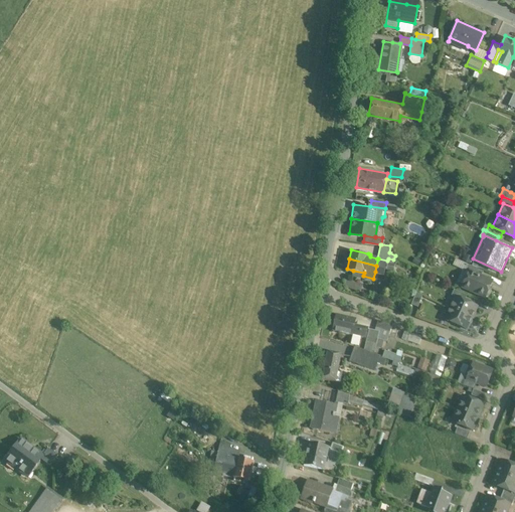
[(376,266),(386,268),(387,262),(387,261),(378,259),(376,266)]
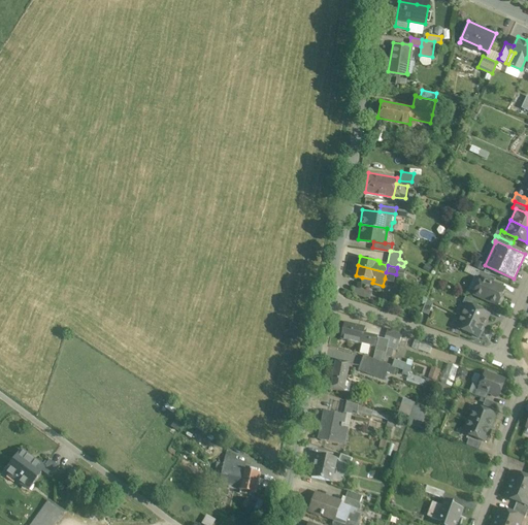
[(477,274),(481,276),(482,274),(494,280),(496,276),(480,269),(477,274)]
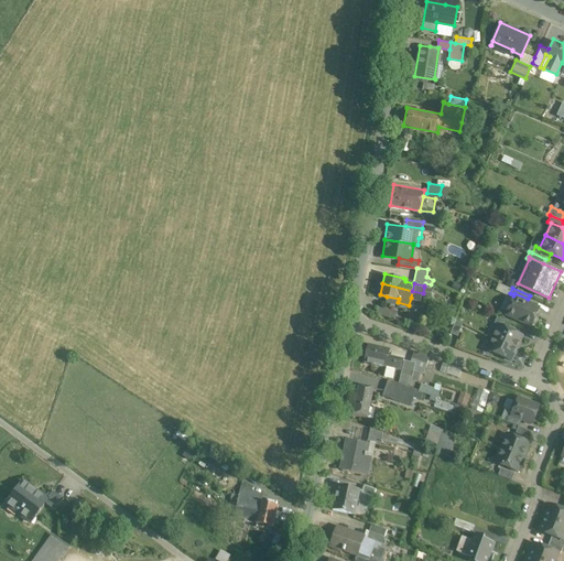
[(421,300),(423,293),(412,291),(411,298),(421,300)]
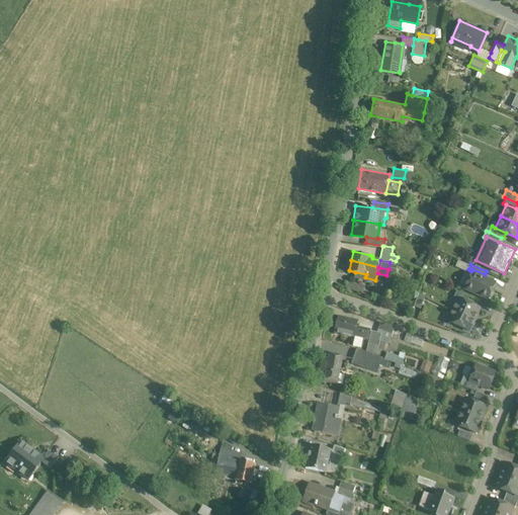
[(485,274),(472,269),(471,271),(463,288),(488,299),(497,280),(485,274)]
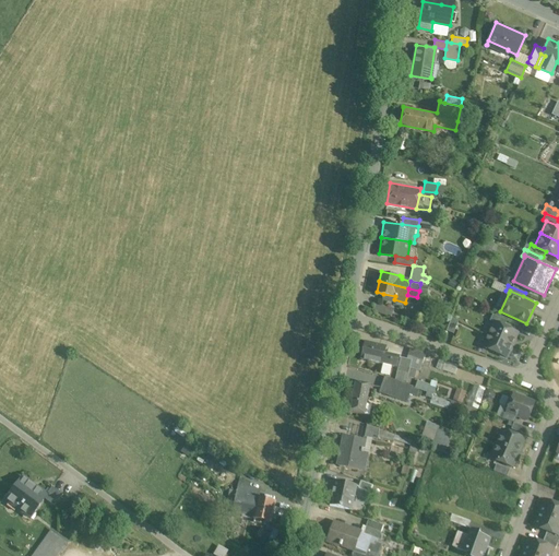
[(375,300),(372,308),(391,316),(394,308),(375,300)]
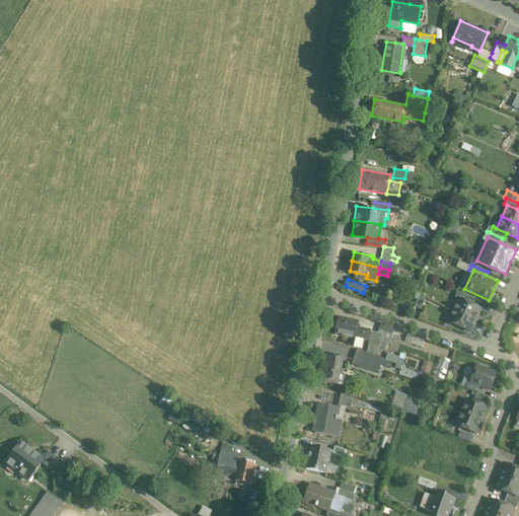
[(470,296),(457,290),(454,296),(458,297),(467,301),(470,296)]
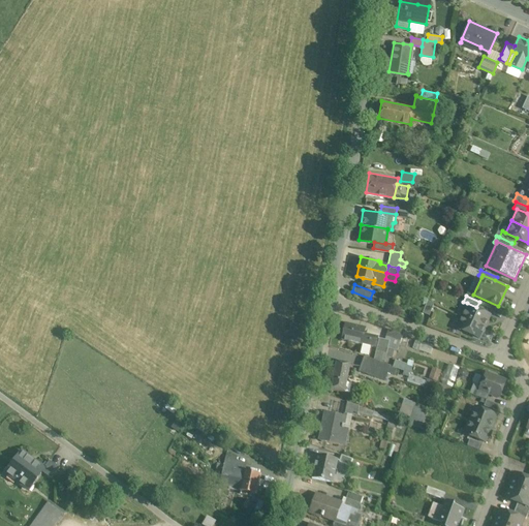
[(427,299),(423,311),(429,314),(434,301),(427,299)]
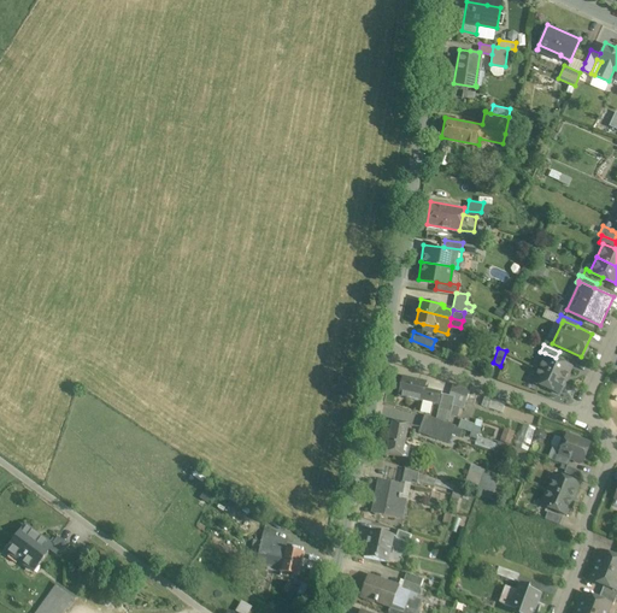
[(556,358),(545,353),(539,366),(565,378),(571,365),(556,358)]
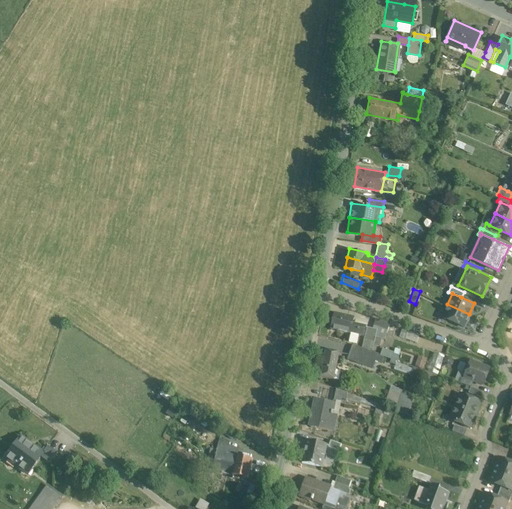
[(469,314),(447,304),(442,316),(464,326),(469,314)]
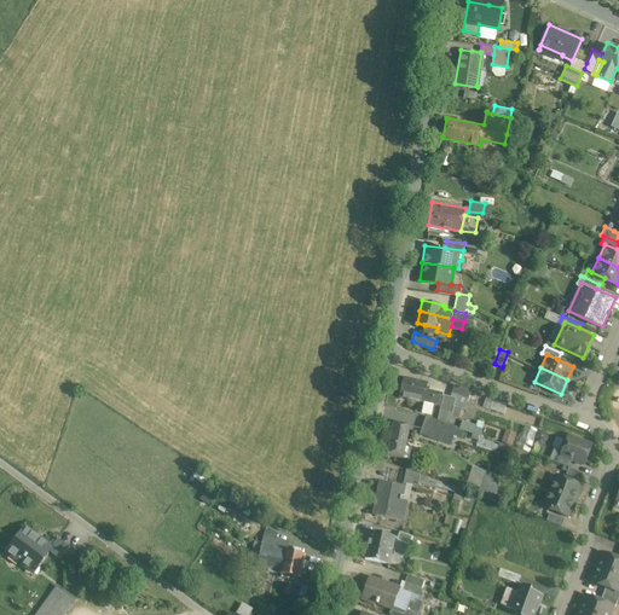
[(427,381),(404,376),(400,395),(423,401),(423,400),(439,404),(441,393),(426,389),(427,381)]
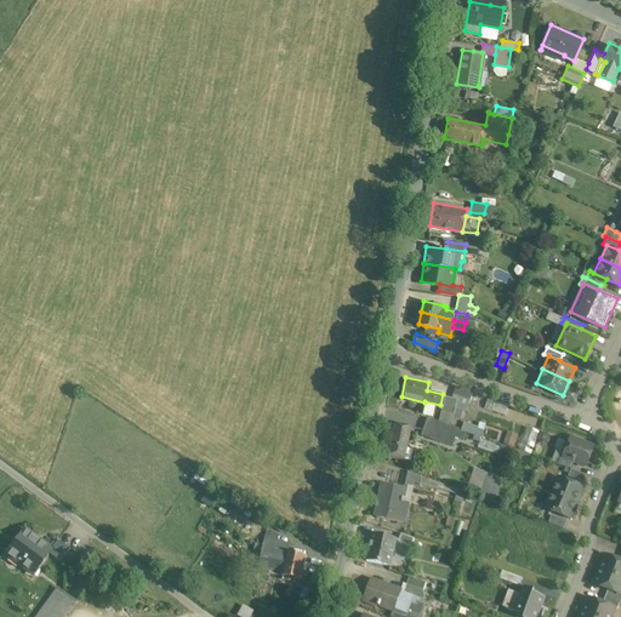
[(453,392),(471,398),(473,390),(456,384),(453,392)]
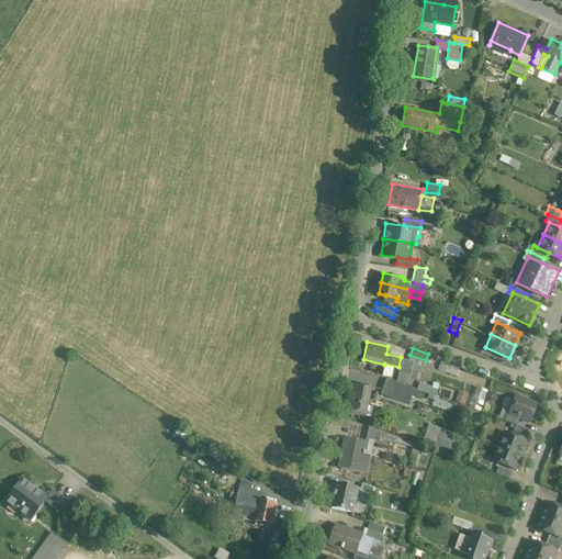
[(409,355),(408,359),(414,360),(413,365),(414,365),(413,366),(416,367),(415,369),(417,369),(422,371),(426,360),(409,355)]
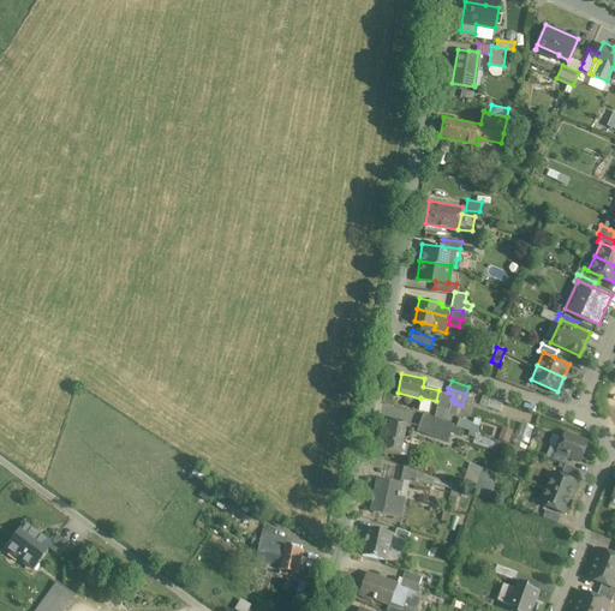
[(441,390),(437,406),(443,407),(447,393),(441,390)]
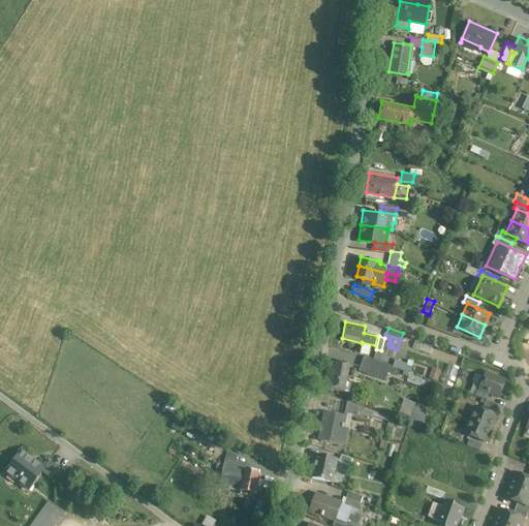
[(416,338),(413,346),(431,352),(434,344),(416,338)]
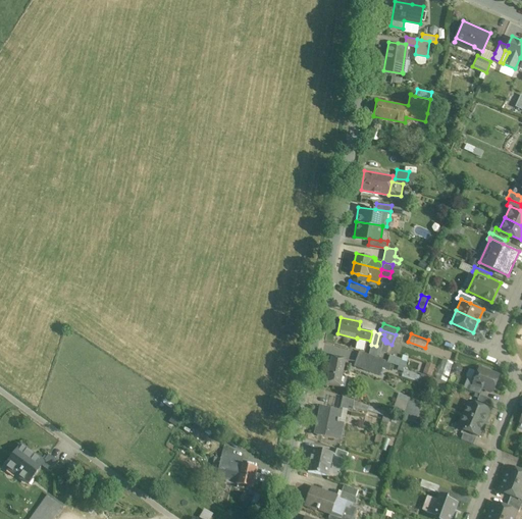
[(371,345),(369,353),(372,354),(375,355),(377,346),(376,346),(371,345)]
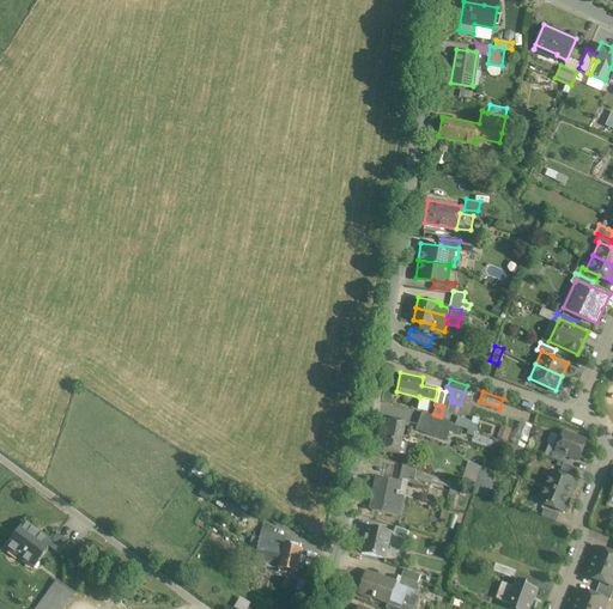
[(434,414),(422,410),(416,427),(430,433),(434,424),(437,415),(434,414)]
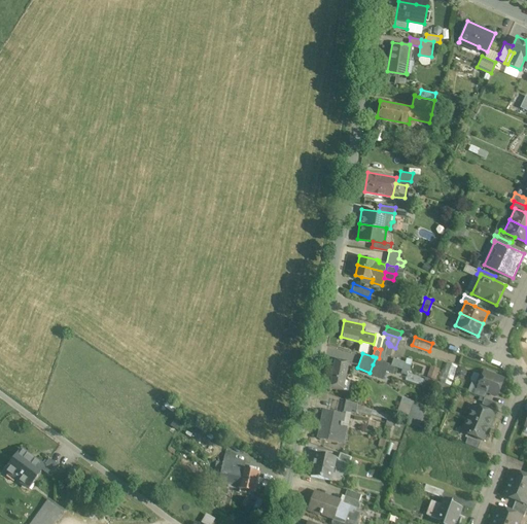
[(406,361),(403,368),(409,370),(413,358),(408,356),(406,361)]
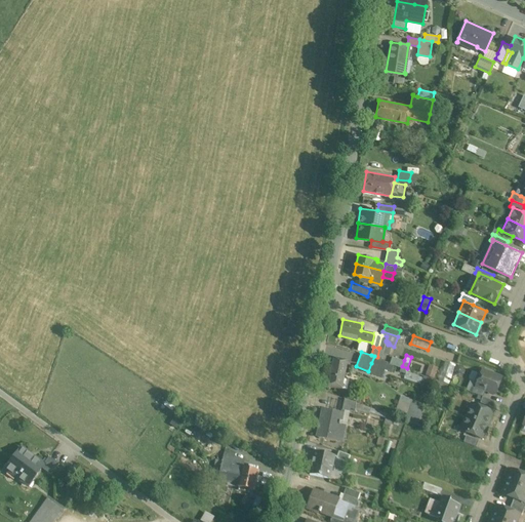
[(371,363),(385,367),(388,361),(377,357),(374,356),(371,363)]
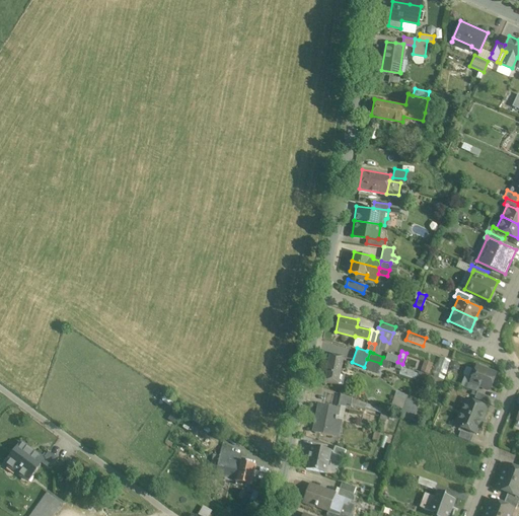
[(386,358),(392,360),(397,362),(399,356),(388,352),(386,358)]
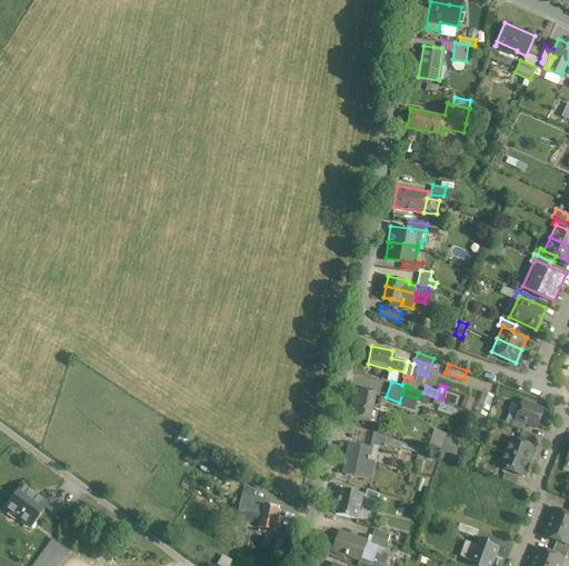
[(377,390),(361,387),(356,417),(376,421),(378,410),(373,409),(377,390)]
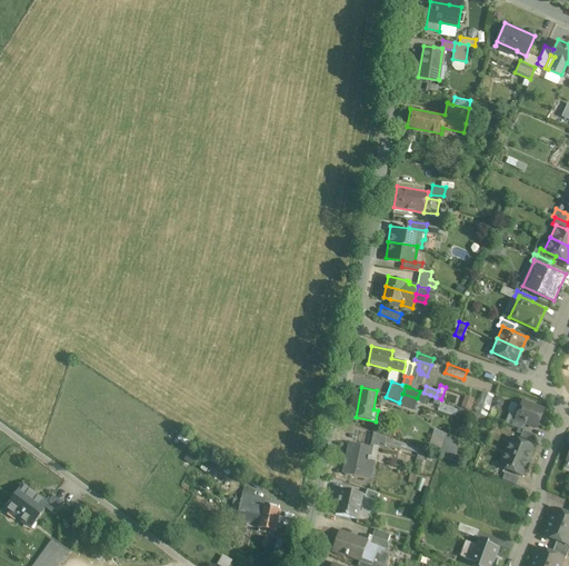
[(493,394),(482,389),(476,410),(486,415),(493,394)]
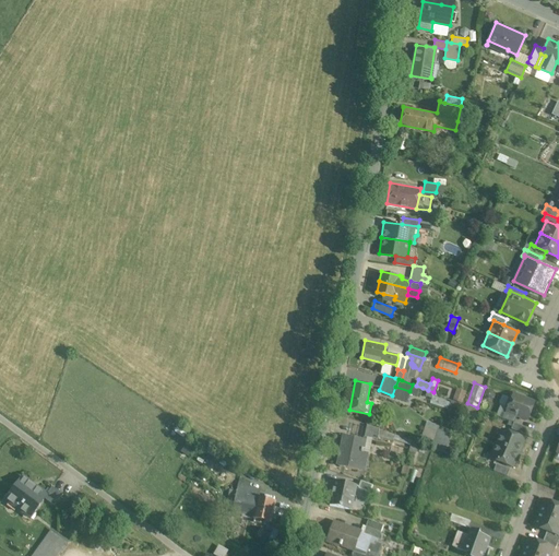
[(413,385),(409,391),(420,395),(423,388),(416,386),(413,385)]
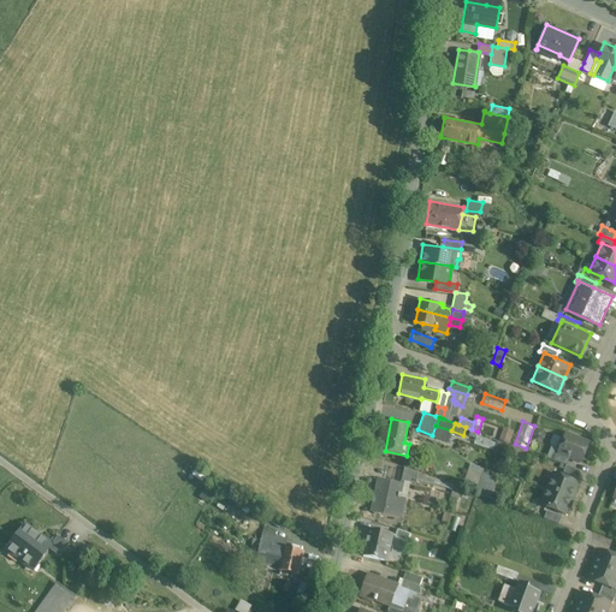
[(498,437),(509,440),(514,428),(503,425),(498,437)]
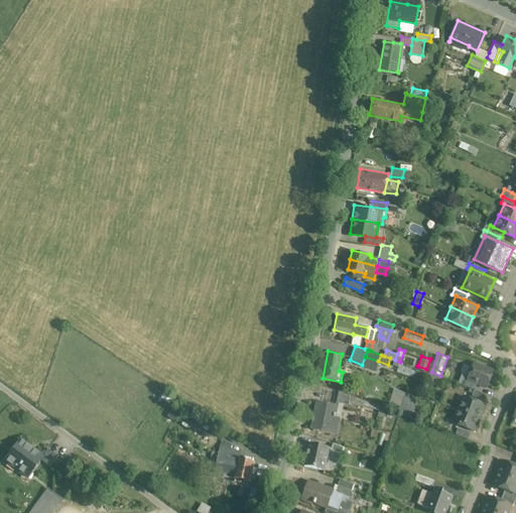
[(365,357),(362,365),(375,369),(378,361),(365,357)]
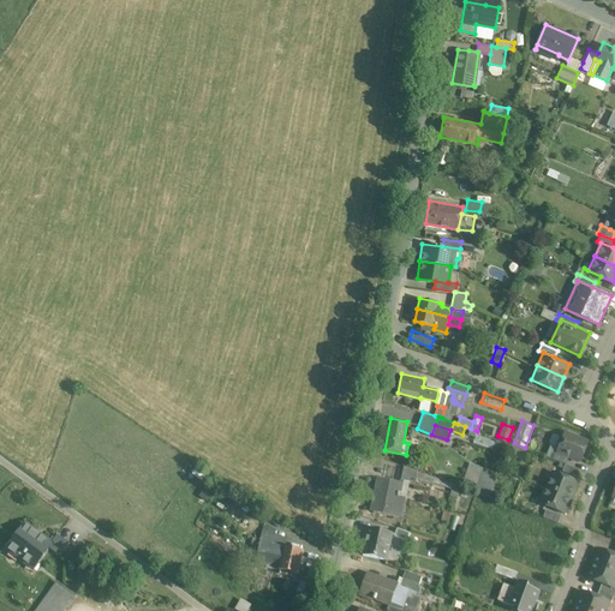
[(590,438),(565,430),(557,450),(556,451),(568,456),(581,460),(590,438)]
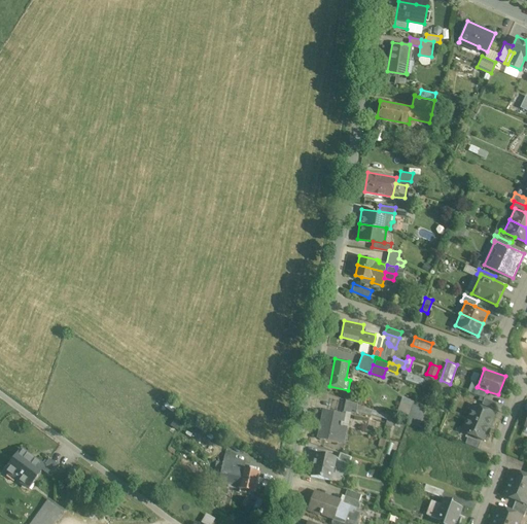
[(450,384),(425,376),(422,383),(448,392),(450,384)]
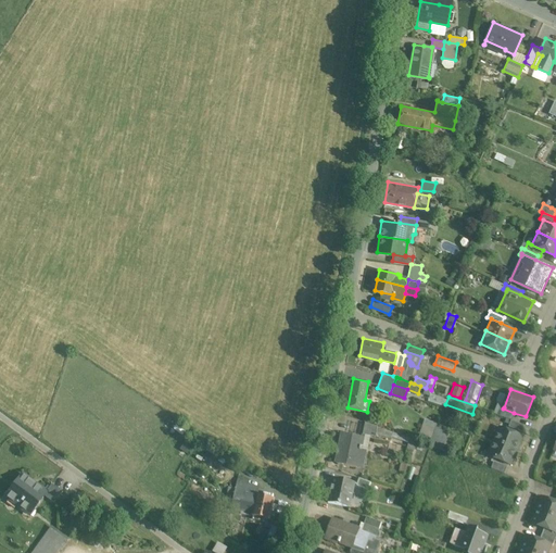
[(513,418),(514,413),(503,409),(504,407),(500,405),(496,413),(509,418),(513,418)]
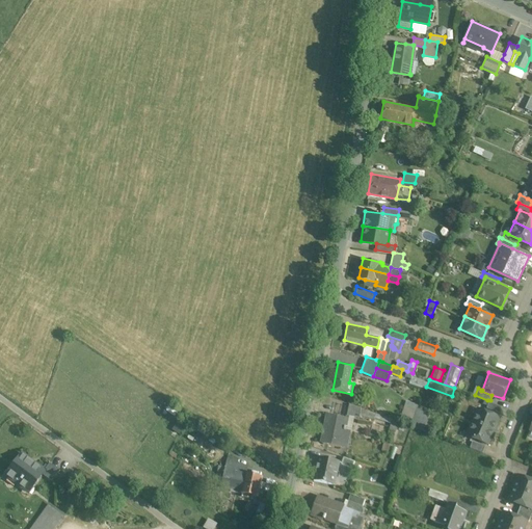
[(366,408),(376,413),(398,420),(402,411),(370,398),(366,408)]
